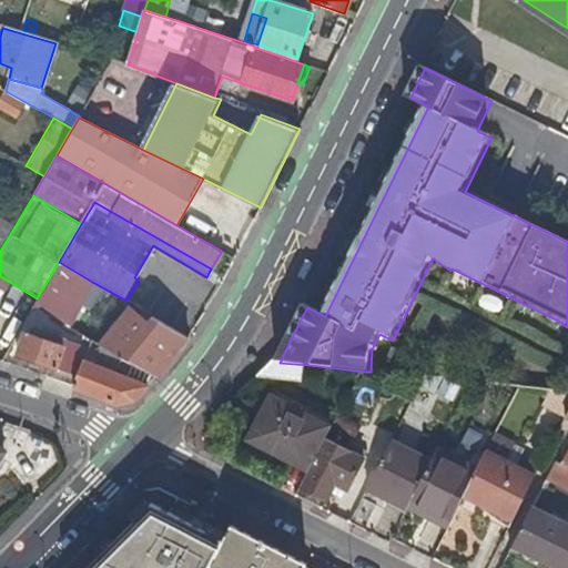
[(0,246),(13,223),(0,214),(0,246)]
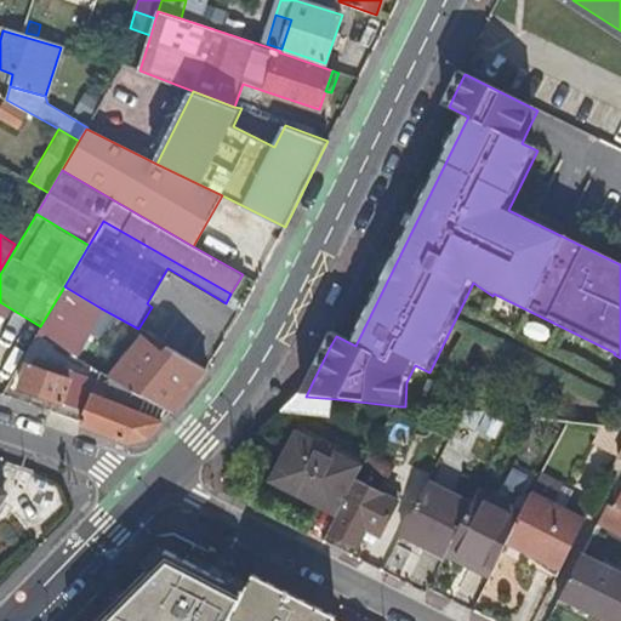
[(75,354),(101,308),(64,286),(40,326),(36,332),(75,354)]
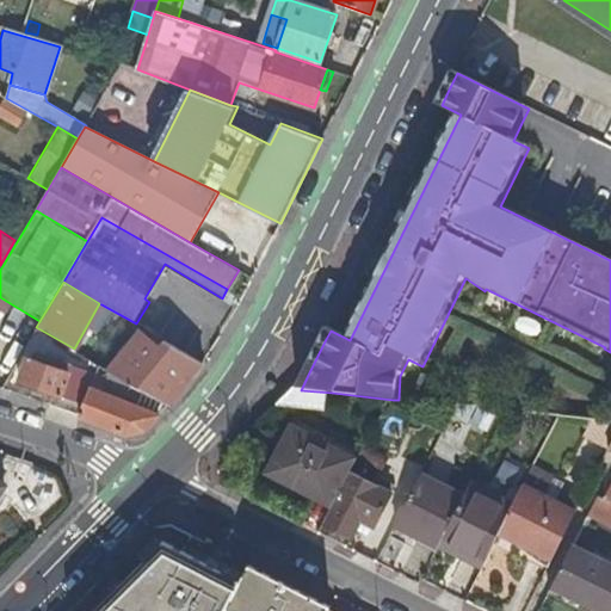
[(140,332),(110,369),(131,382),(136,376),(154,390),(152,394),(170,405),(205,363),(165,340),(161,347),(140,332)]
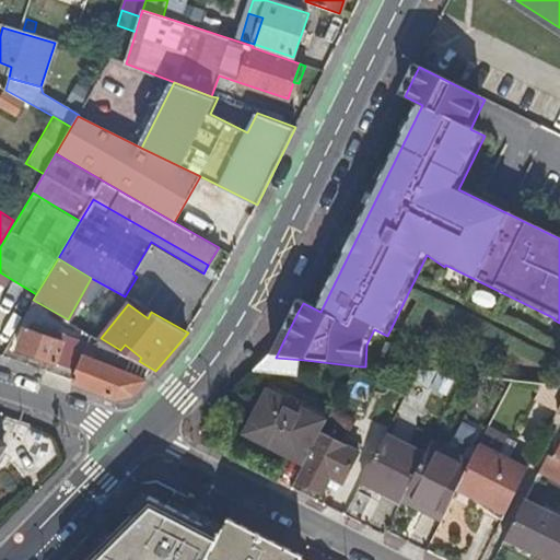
[(16,349),(77,370),(82,354),(88,342),(65,335),(65,333),(48,327),(45,335),(24,327),(16,349)]
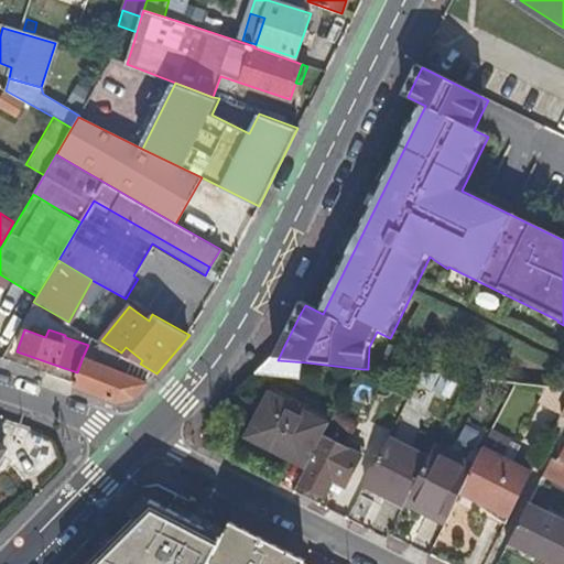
[(93,360),(83,357),(77,372),(73,383),(117,400),(134,397),(156,373),(140,364),(121,353),(101,340),(93,360)]
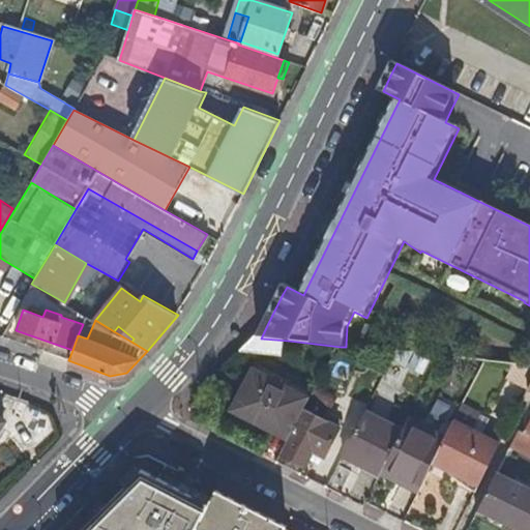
[(405,365),(412,351),(395,349),(391,358),(405,365)]
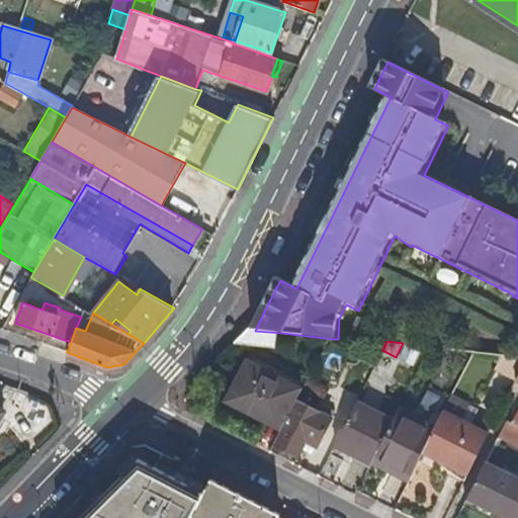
[(225,402),(280,430),(296,399),(301,390),(246,361),(225,402)]
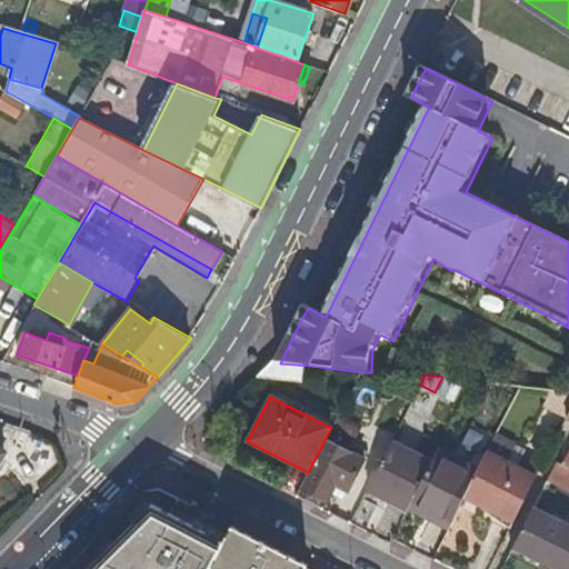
[(357,428),(337,418),(331,428),(351,438),(357,428)]
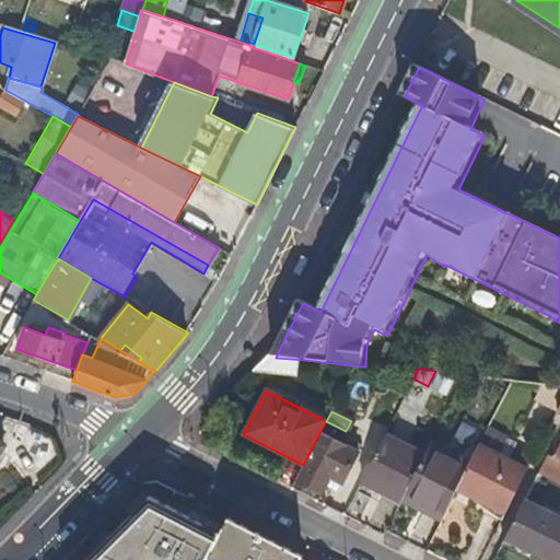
[(330,478),(341,483),(362,444),(345,435),(340,442),(321,431),(303,465),(296,479),(323,493),(327,485),(330,478)]
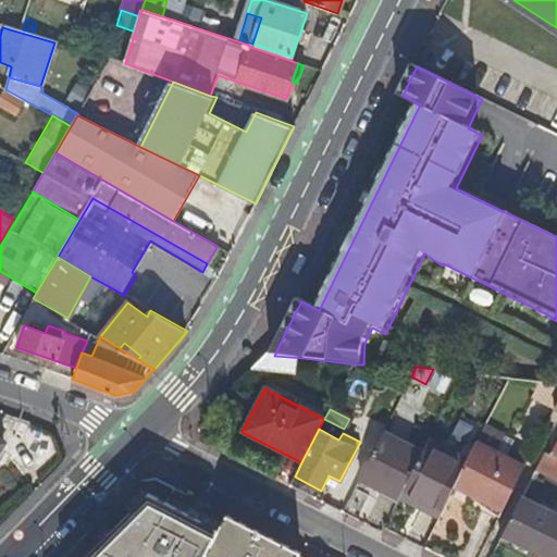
[(475,442),(503,456),(508,444),(482,430),(475,442)]
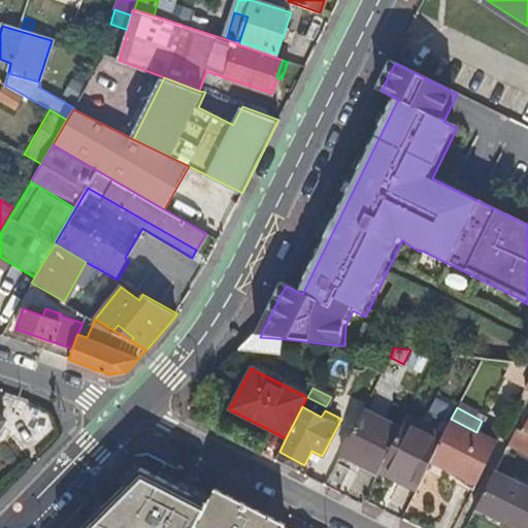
[(400,430),(362,410),(339,455),(377,473),(380,469),(400,430)]
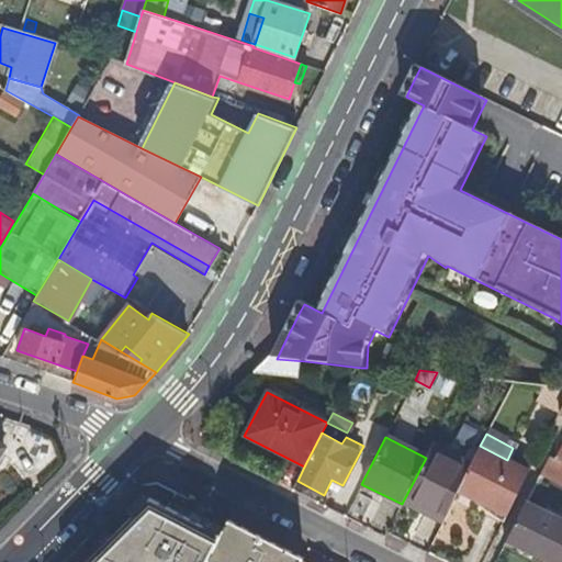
[(470,467),(431,446),(426,458),(404,499),(425,510),(422,515),(440,525),(459,487),(470,467)]
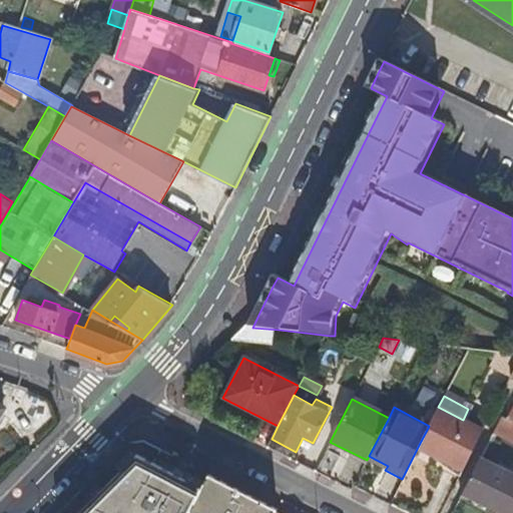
[(463,420),(438,407),(429,426),(419,445),(464,469),(483,430),(463,420)]
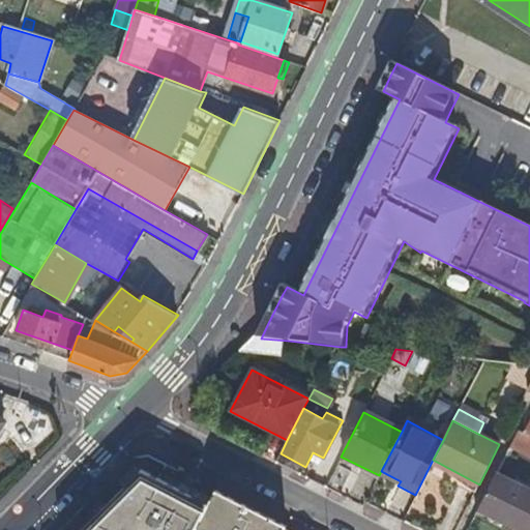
[(510,445),(529,454),(529,435),(527,434),(519,429),(510,445)]
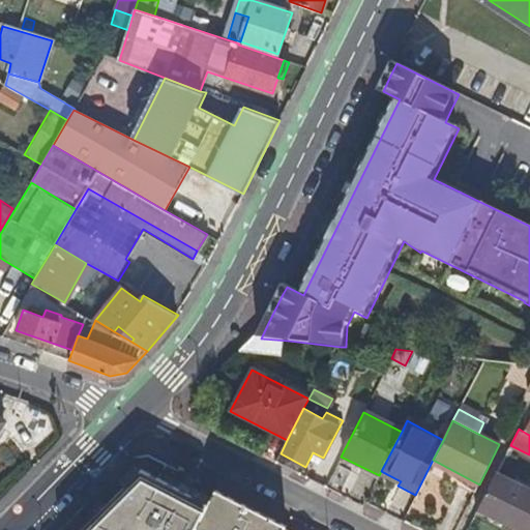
[(320,464),(323,458),(313,452),(310,459),(320,464)]
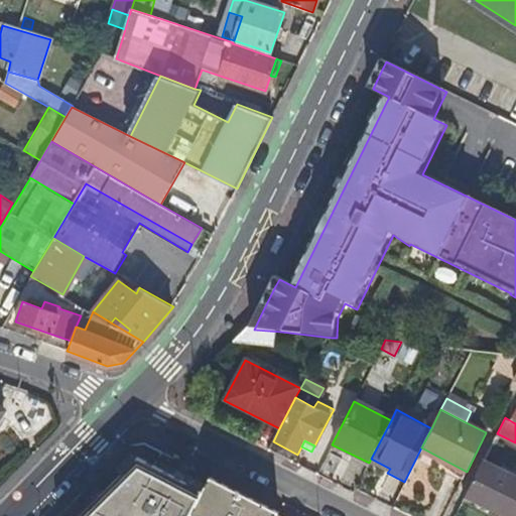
[(190,515),(204,491),(138,457),(76,515),(190,515)]
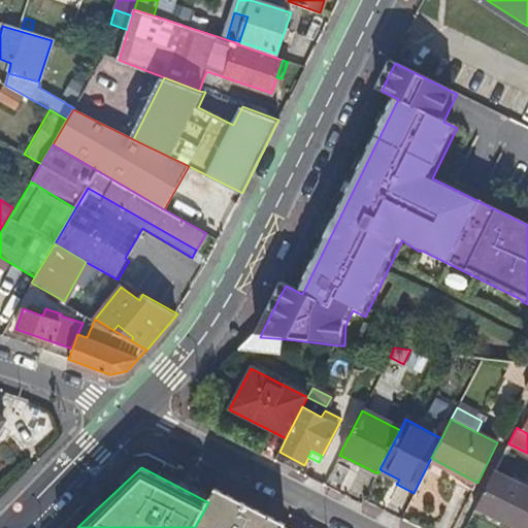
[(475,506),(518,527),(527,527),(527,492),(493,474),(475,506)]
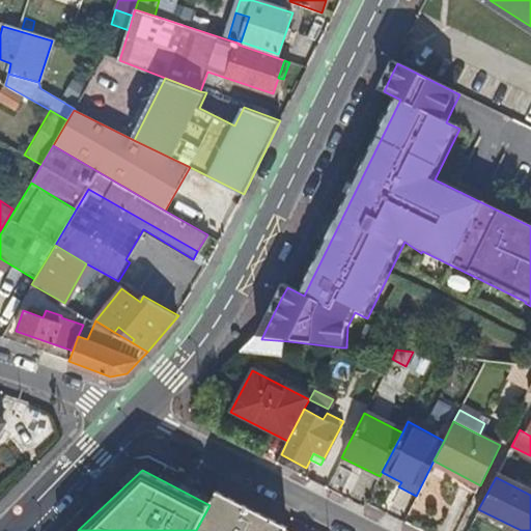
[(288,527),(217,491),(210,505),(196,530),(285,530),(286,530),(288,527)]
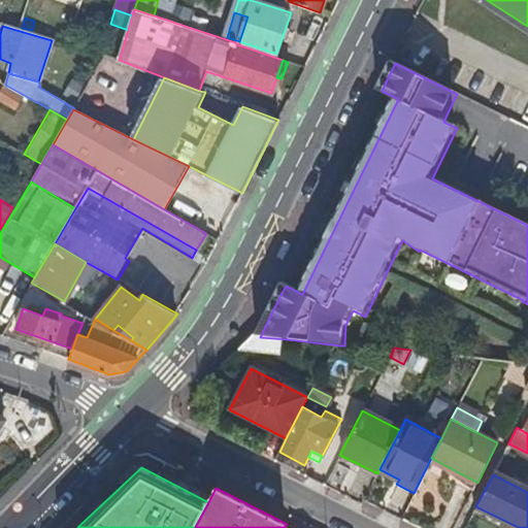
[(518,527),(475,506),(473,512),(505,527),(518,527)]
